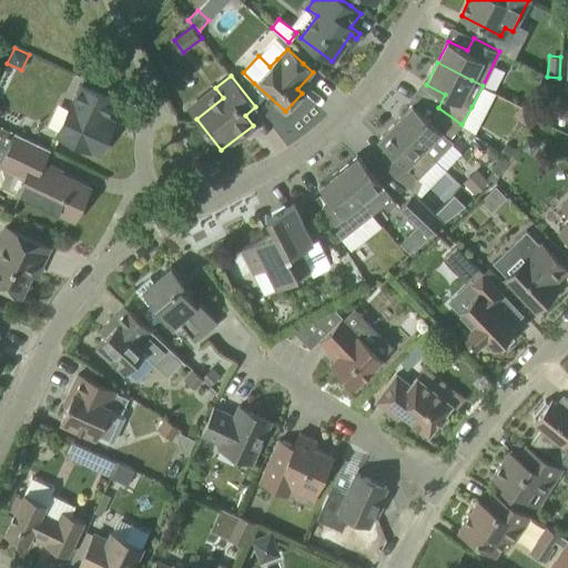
[(98,152),(113,120),(105,117),(113,100),(80,85),(58,134),(98,152)]
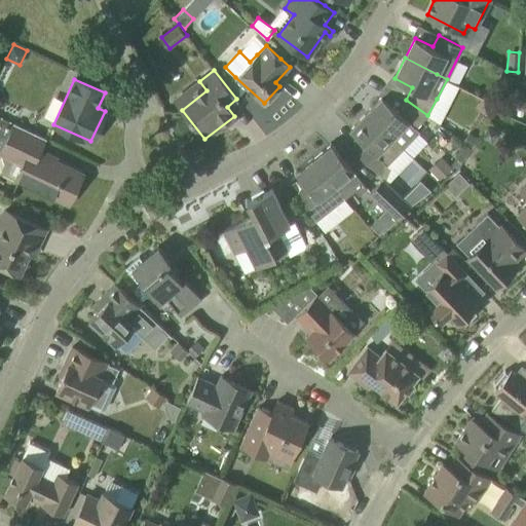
[(396,109),(382,96),(366,112),(403,148),(419,132),(415,128),(427,115),(406,100),(396,109)]
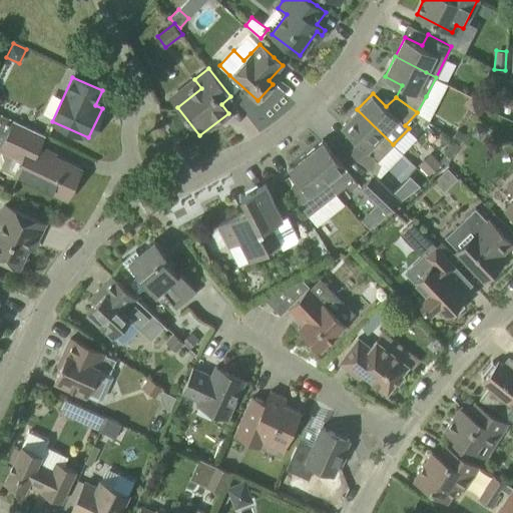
[(378,160),(393,144),(357,109),(342,125),(356,138),(347,147),(366,166),(375,156),(378,160)]
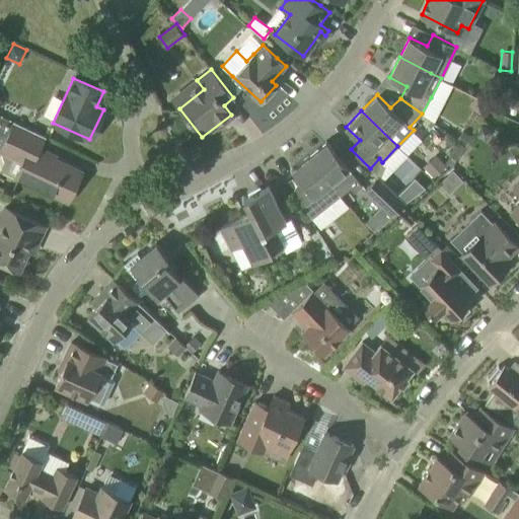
[(77,193),(81,183),(77,180),(81,171),(39,151),(45,136),(15,122),(1,151),(22,162),(16,176),(68,201),(72,192),(77,193)]
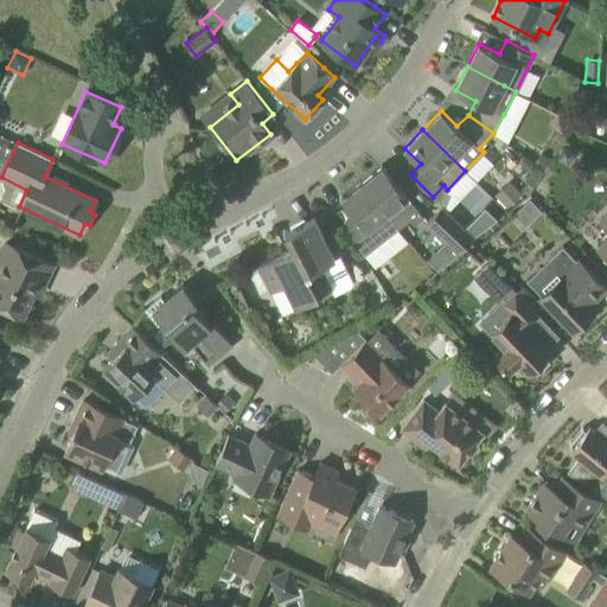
[(382,165),(362,181),(397,225),(408,217),(414,224),(423,216),(417,209),(382,165)]
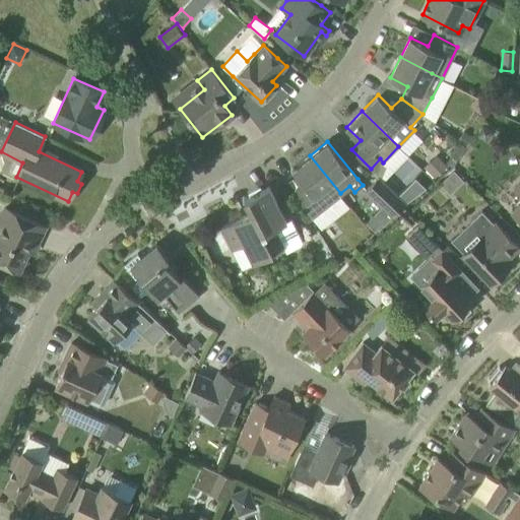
[(437,154),(424,167),(434,177),(447,165),(437,154)]
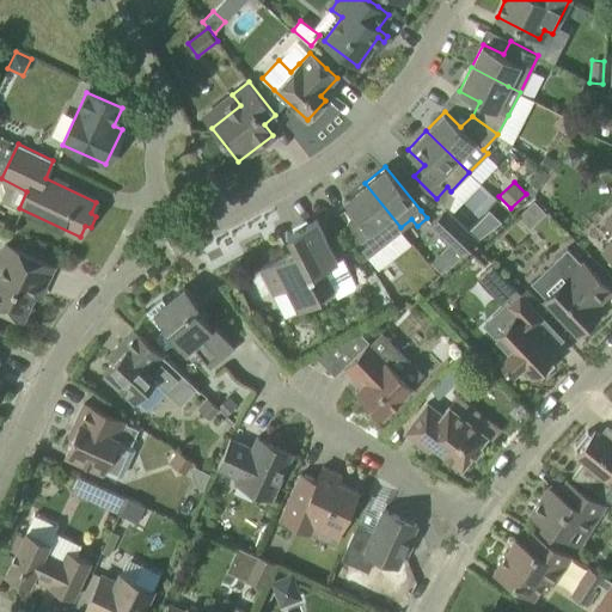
[(367,255),(379,244),(401,227),(365,183),(344,200),(361,221),(348,231),(367,255)]
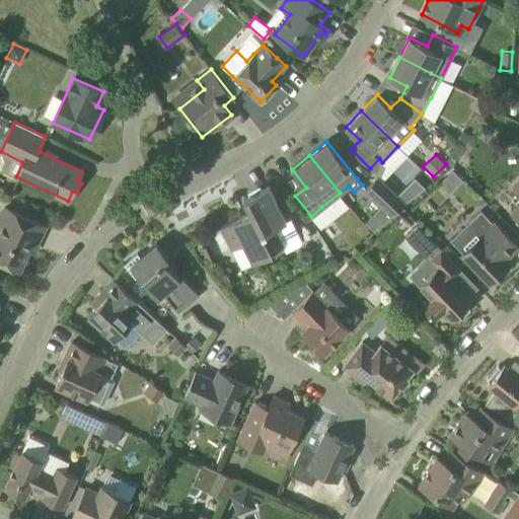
[(392,217),(405,203),(378,175),(364,190),(392,217)]
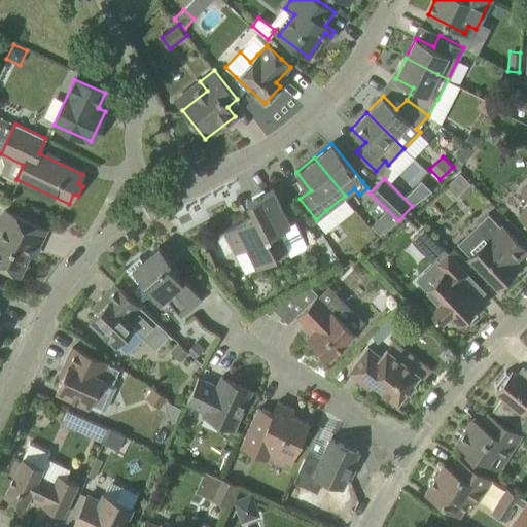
[(526,221),(526,184),(521,190),(526,197),(526,204),(518,213),(526,221)]
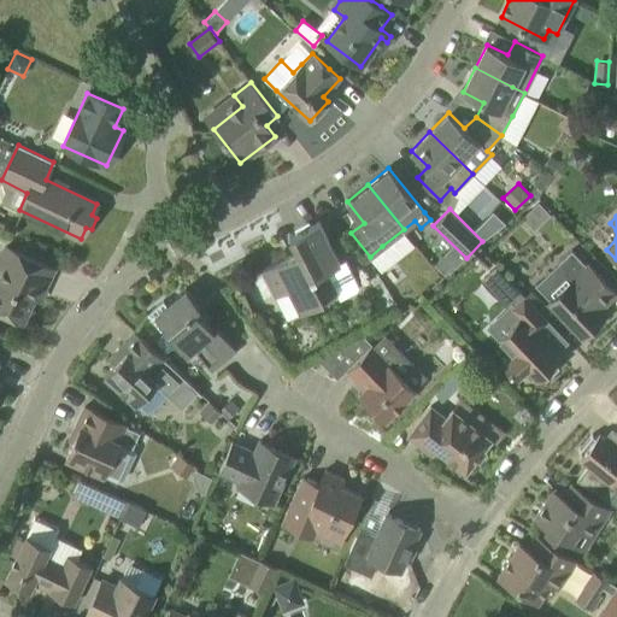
[(340,263),(319,222),(289,236),(297,252),(263,270),(275,295),(288,289),(300,312),(338,293),(340,300),(358,292),(359,286),(346,260),(340,263)]
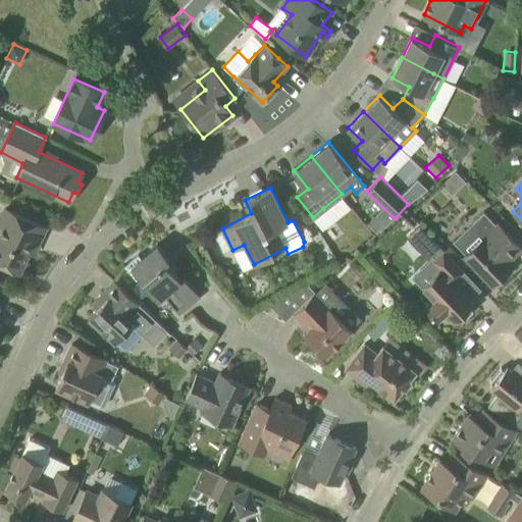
[(36,246),(45,227),(5,208),(0,218),(0,223),(3,225),(0,230),(0,262),(18,271),(32,244),(36,246)]
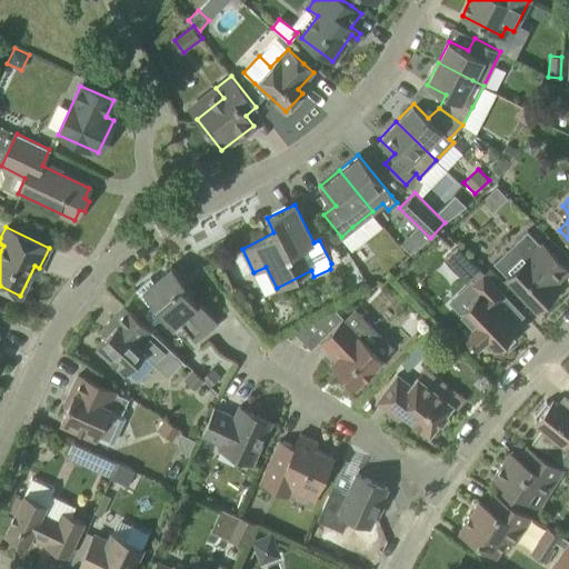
[(506,278),(537,310),(556,292),(550,287),(568,270),(542,243),(541,245),(527,230),(515,242),(518,247),(498,266),(495,261),(493,262),(507,277),(506,278)]
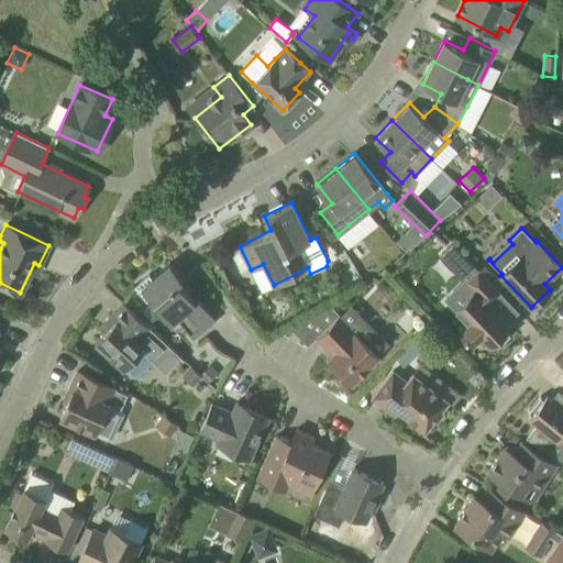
[(403,235),(395,243),(404,252),(411,244),(403,235)]
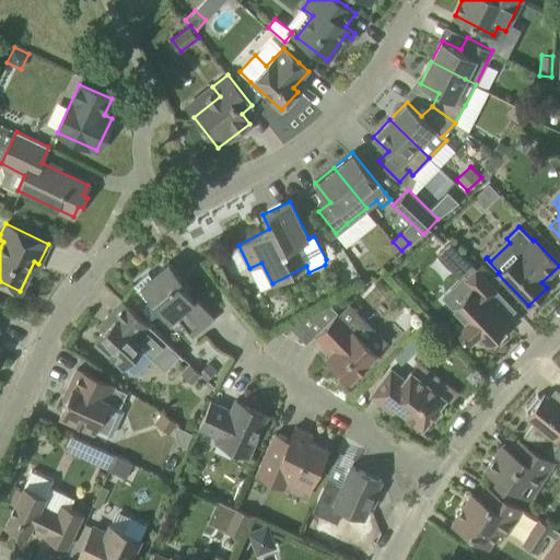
[(182,278),(168,261),(151,277),(148,272),(133,284),(146,300),(149,296),(170,322),(175,316),(193,336),(214,318),(197,296),(194,300),(178,281),(182,278)]
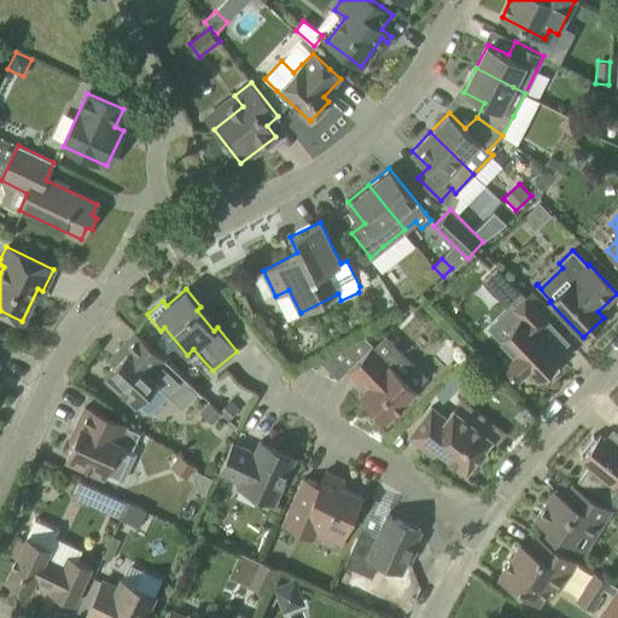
[(547,380),(560,367),(557,362),(561,359),(536,332),(548,320),(525,296),(513,308),(522,316),(499,338),(512,354),(502,363),(518,379),(528,369),(537,380),(542,375),(547,380)]
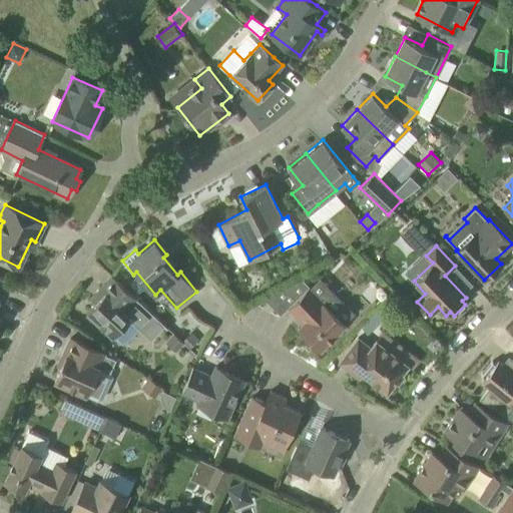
[(153,314),(112,276),(91,298),(95,302),(86,313),(112,337),(113,337),(121,344),(125,344),(153,314)]
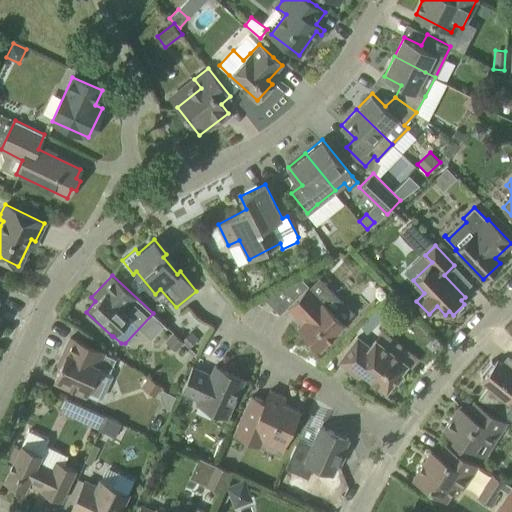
[(308,287),(288,307),(303,322),(297,328),(319,349),(344,324),(344,323),(355,312),(327,284),(316,295),(308,287)]
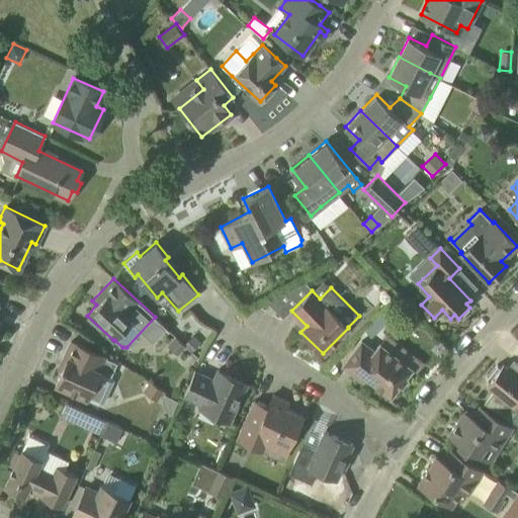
[(97,404),(103,403),(114,380),(111,374),(99,368),(105,356),(71,341),(62,360),(66,361),(55,384),(97,404)]
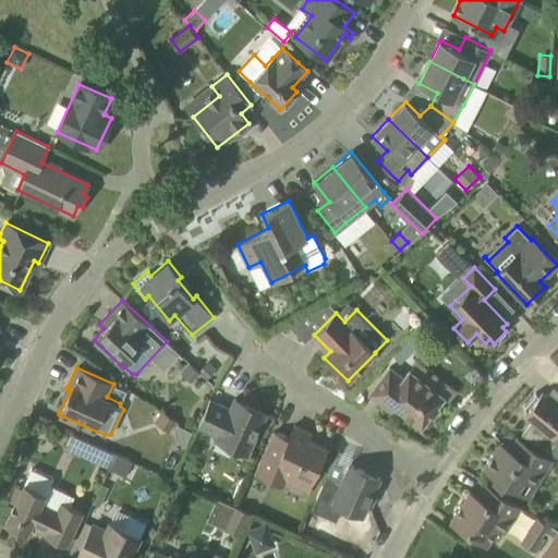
[(402,378),(389,367),(370,393),(384,404),(387,400),(421,426),(427,417),(431,419),(433,419),(439,411),(438,408),(437,407),(444,397),(409,370),(402,378)]
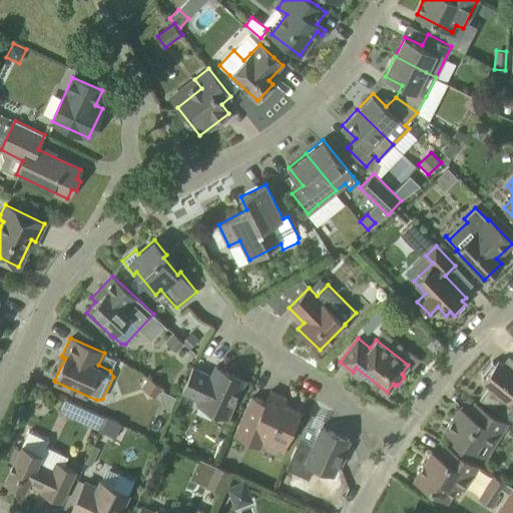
[(512,373),(498,361),(495,364),(492,361),(481,375),(484,377),(481,381),(489,387),(479,399),(505,416),(511,410),(510,401),(512,397),(512,373)]
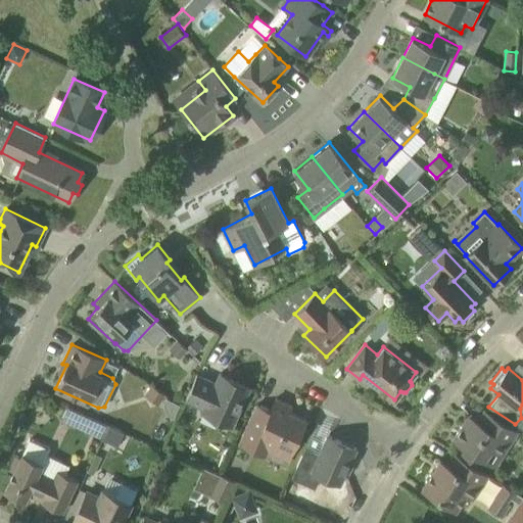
[(249,386),(220,373),(216,383),(196,374),(187,396),(203,403),(202,408),(235,421),(249,386)]
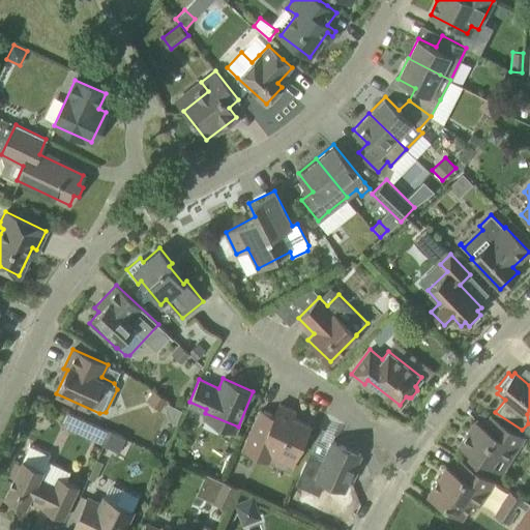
[(153,390),(146,401),(160,410),(168,400),(153,390)]
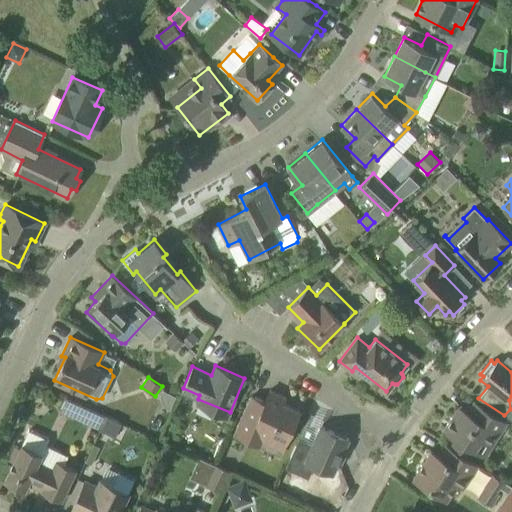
[(285,442),(299,411),(273,399),(276,393),(269,390),(264,401),(252,395),(234,434),(279,455),(285,442)]
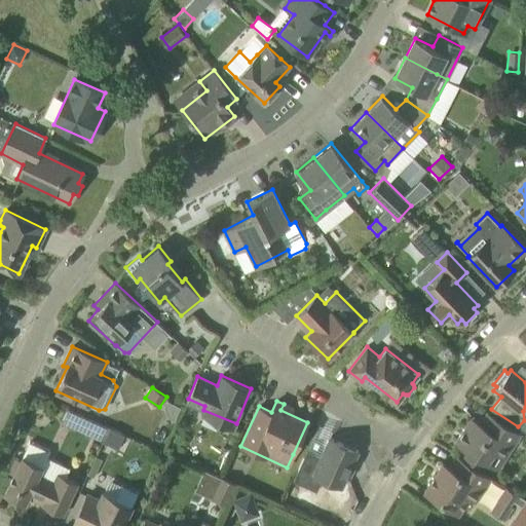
[(520,435),(487,413),(480,423),(471,417),(456,441),(471,450),(465,456),(481,466),(485,459),(498,467),(520,435)]
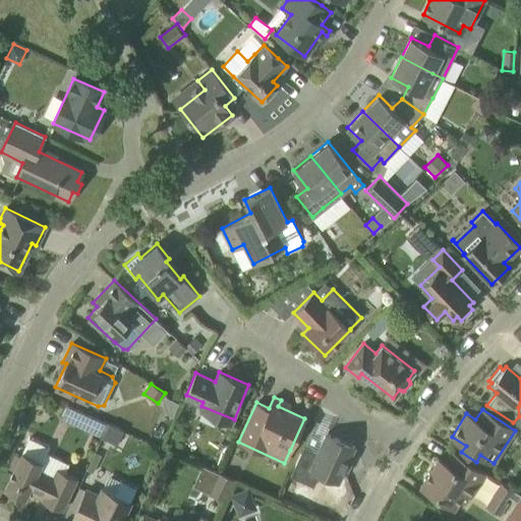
[(108,424),(102,438),(116,445),(123,431),(108,424)]
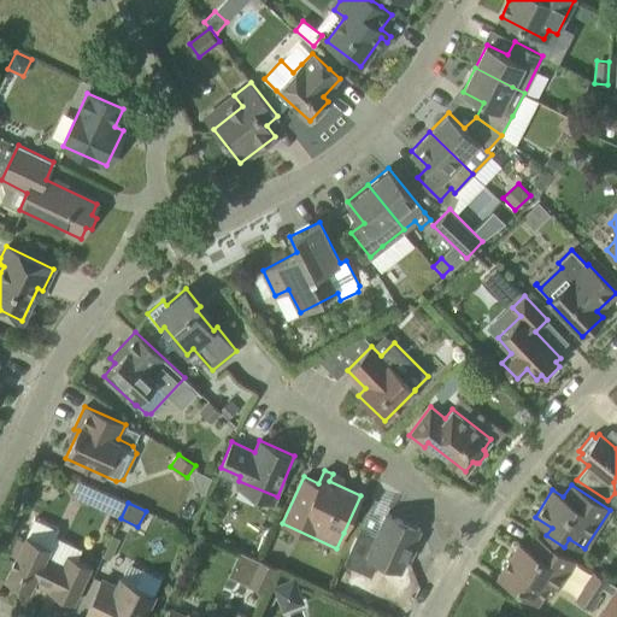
[(412,546),(421,529),(386,513),(372,542),(357,535),(344,564),(371,576),(378,560),(401,571),(407,558),(411,559),(416,547),(412,546)]
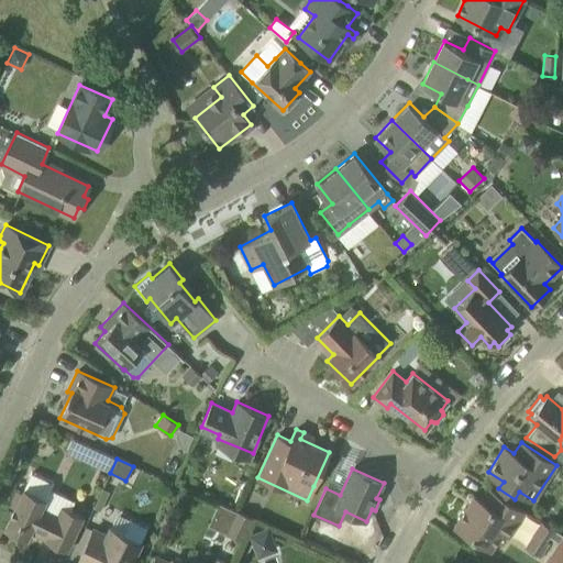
[(67,551),(84,517),(61,505),(56,512),(43,506),(54,483),(32,472),(24,488),(22,492),(4,528),(26,539),(31,529),(47,537),(45,540),(67,551)]
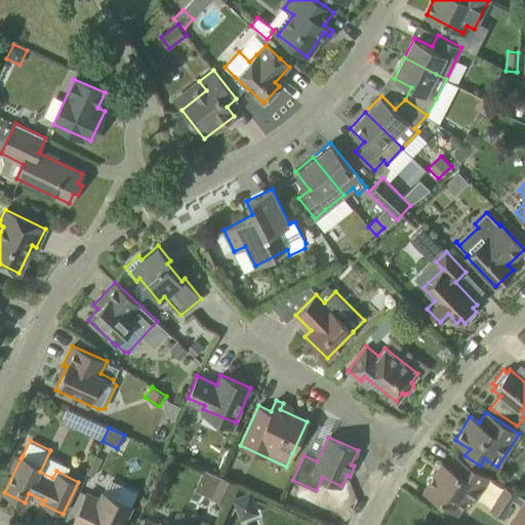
[(490,477),(457,455),(450,467),(441,461),(423,489),(457,511),(468,495),(475,500),(490,477)]
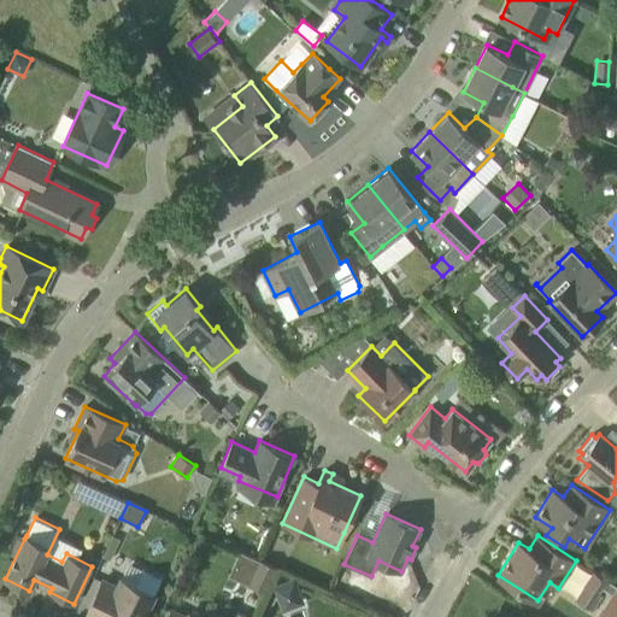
[(263,591),(272,566),(235,551),(225,576),(263,591)]
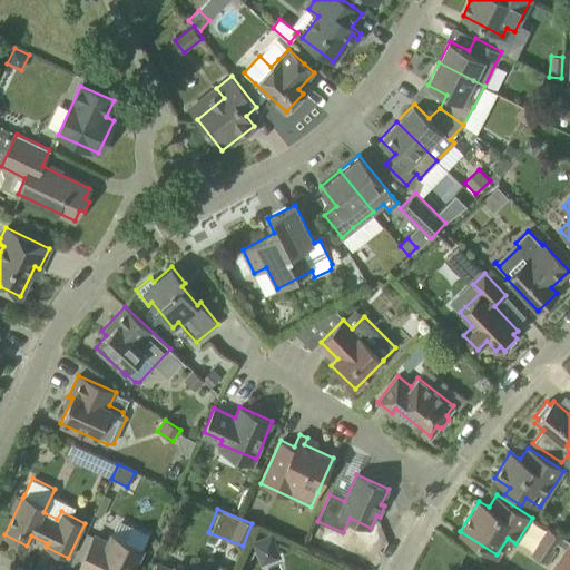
[(569,561),(569,542),(548,528),(531,554),(547,564),(556,552),(569,561)]
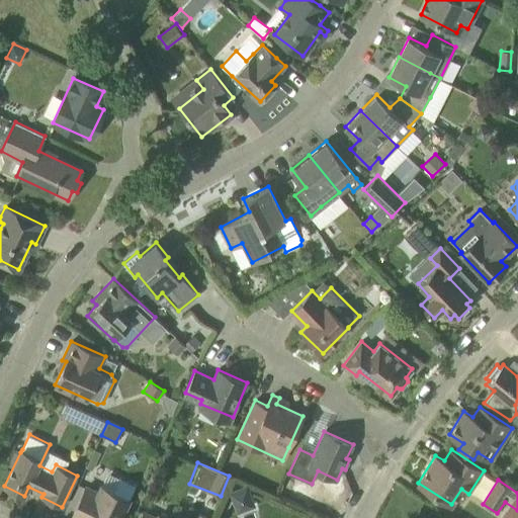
[(248,483),(229,490),(235,505),(253,498),(248,483)]
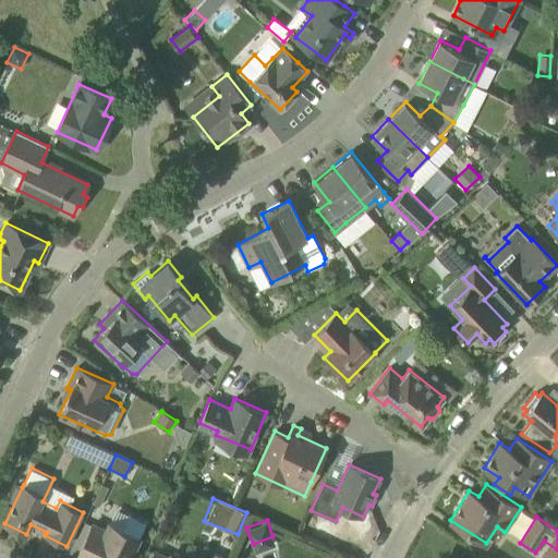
[(129,557),(140,537),(109,523),(106,530),(93,524),(76,557),(129,557)]
